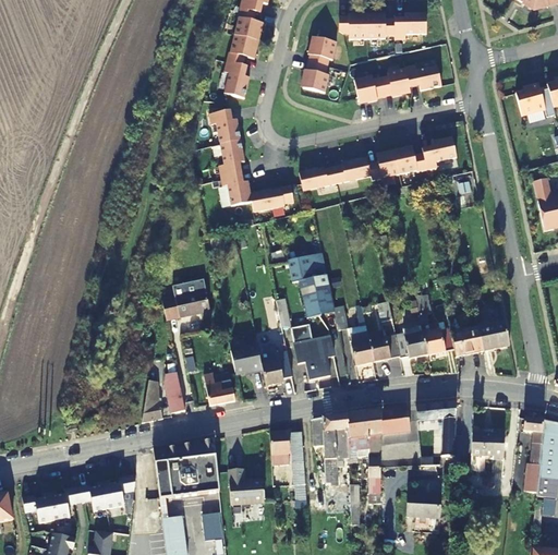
[(268,2),(268,0),(240,0),(238,15),(239,15),(230,50),(229,50),(223,70),(229,71),(225,92),(244,97),(250,75),(244,75),(241,73),(243,64),(245,55),(255,57),(257,48),(254,47),(256,38),(258,29),(262,31),(264,21),(254,19),(256,10),(258,0),(263,1),(268,2)]
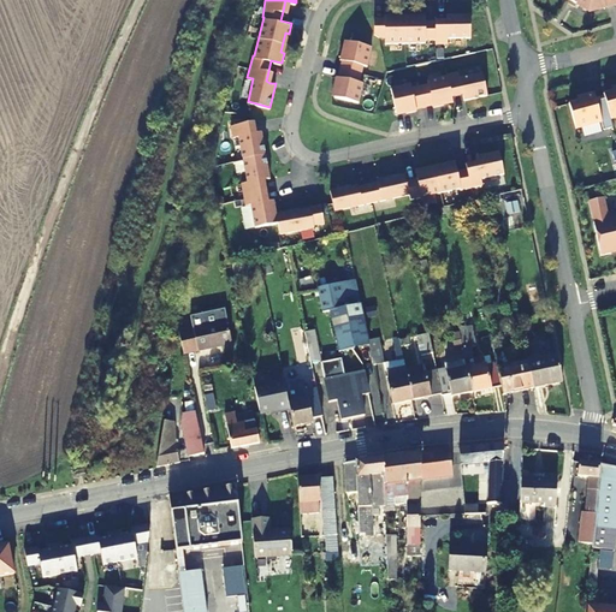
[(448,36),(471,36),(471,13),(446,13),(446,18),(446,23),(437,23),(437,18),(426,18),(426,13),(414,13),(415,16),(404,16),(395,16),(395,13),(385,13),(385,16),(374,16),(374,31),(379,35),(385,35),(385,41),(425,41),(425,37),(436,37),(436,42),(448,42),(448,36)]
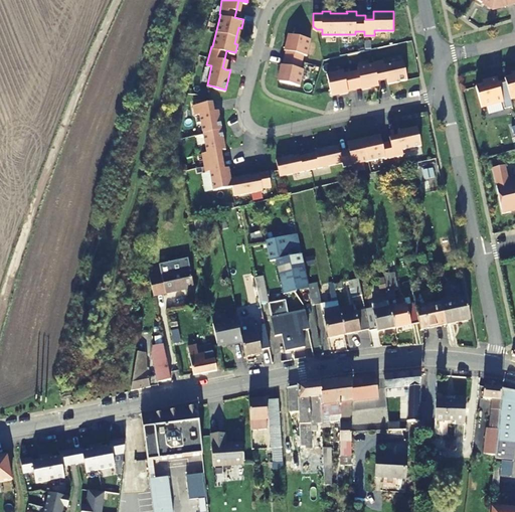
[(280,79),(300,84),(304,67),(301,66),(304,52),(307,53),(311,37),(290,32),(289,40),(287,40),(285,48),(286,48),(283,63),(281,62),(280,71),(282,71),(280,79)]
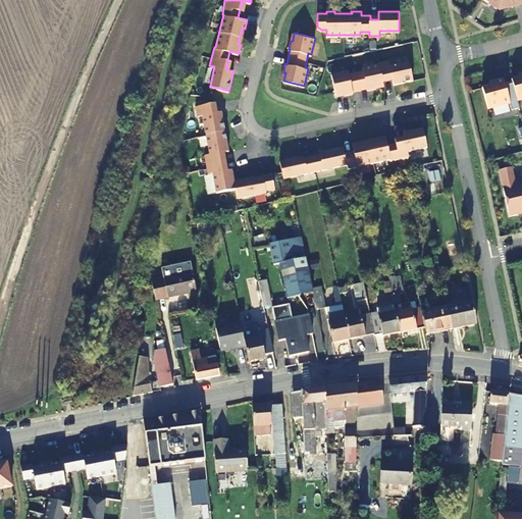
[(413,79),(409,59),(389,64),(388,58),(378,61),(379,62),(362,66),(363,69),(349,72),(348,69),(331,72),(335,94),(344,92),(345,94),(353,92),(353,91),(367,87),(367,89),(376,87),(375,85),(383,83),(383,81),(382,76),(392,74),(393,79),(394,83),(413,79)]
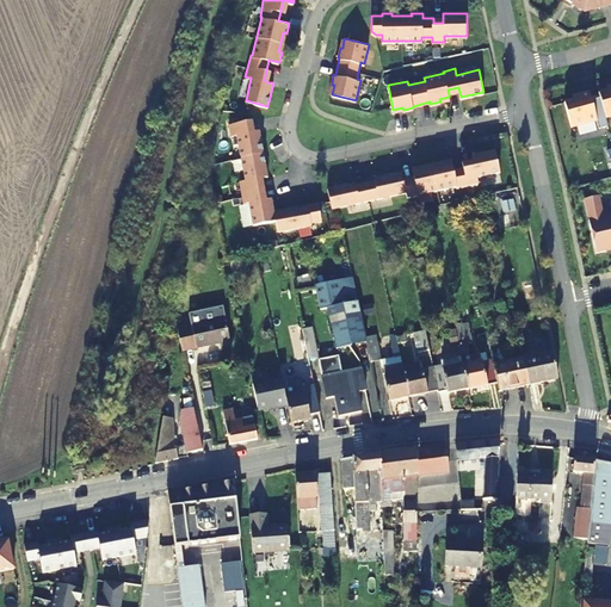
[(610,86),(599,91),(599,92),(606,116),(610,113),(610,86)]
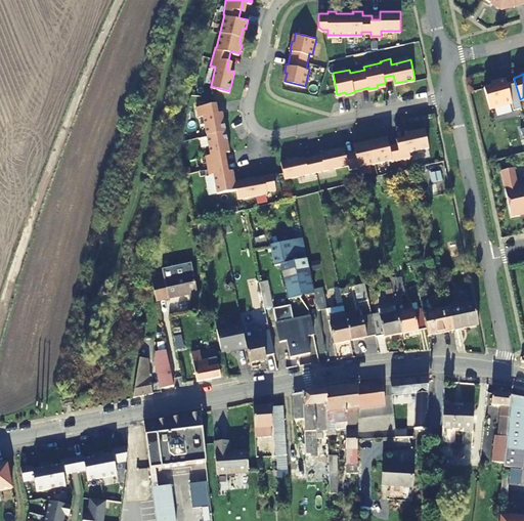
[(520,99),(514,79),(507,82),(506,77),(496,79),(497,82),(484,86),(490,106),(512,100),(514,107),(521,105),(520,99)]
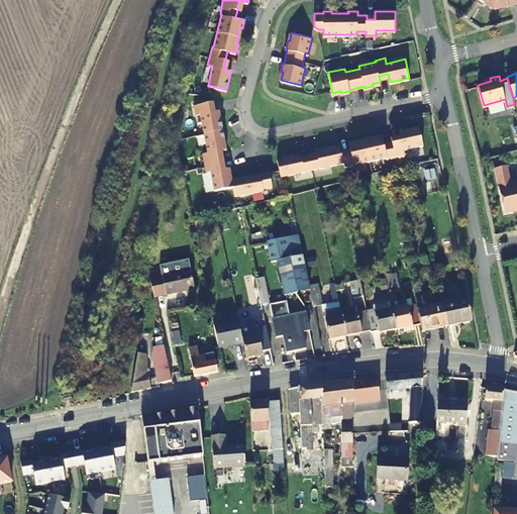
[(273,186),(270,170),(261,172),(261,171),(249,173),(249,174),(242,176),(232,178),(230,166),(225,167),(221,168),(220,159),(218,149),(222,149),(227,148),(219,109),(215,109),(211,110),(209,101),(194,104),(196,113),(201,112),(208,151),(203,151),(206,171),(211,170),(215,190),(233,186),(235,195),(264,190),(264,188),(273,186)]
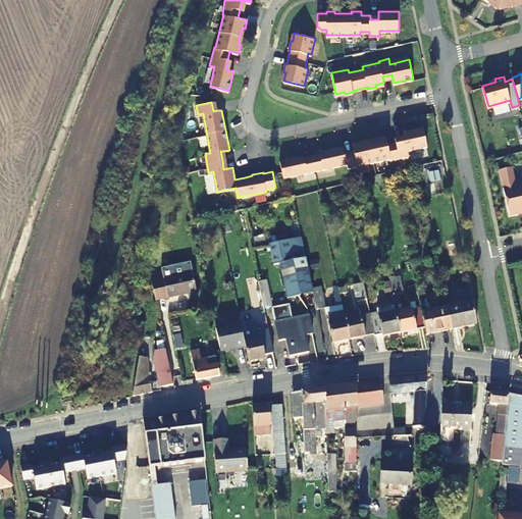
[(408,150),(427,146),(423,126),(404,132),(405,136),(405,140),(396,142),(387,144),(385,135),(376,137),(377,139),(369,141),(361,143),(361,141),(352,143),(353,150),(345,152),(344,146),(338,147),(330,148),(330,147),(319,149),(320,153),(304,156),(303,153),(292,155),(292,157),(284,158),(279,159),(283,177),(315,170),(347,163),(348,167),(389,158),(390,159),(409,155),(408,150)]
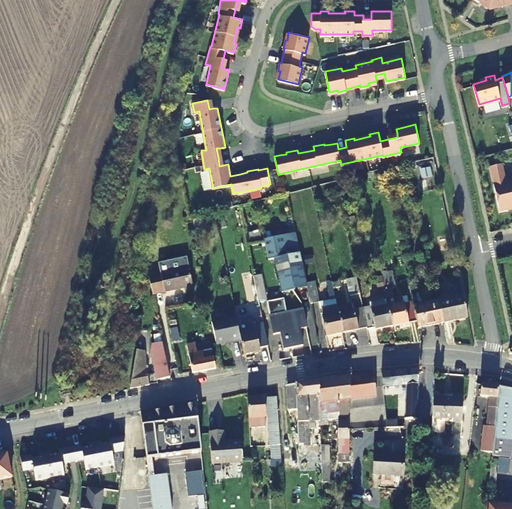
[(511,176),(505,178),(502,162),(489,165),(499,210),(508,209),(507,206),(511,204),(511,176)]
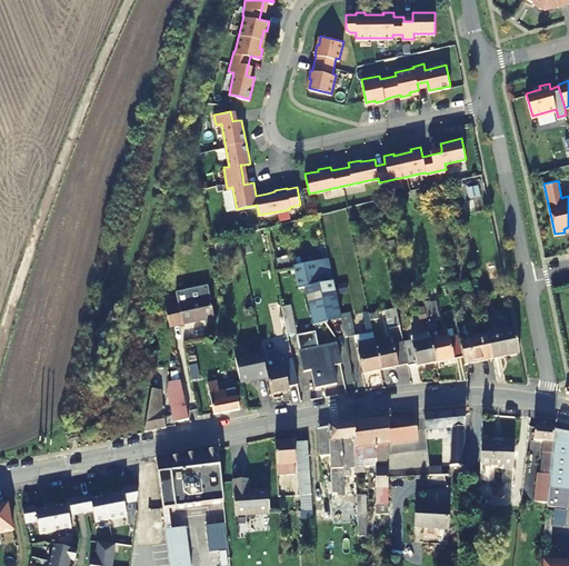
[(331,321),(341,319),(338,308),(327,259),(301,265),(306,287),(313,325),(326,323),(327,323),(325,316),(329,315),(331,321)]
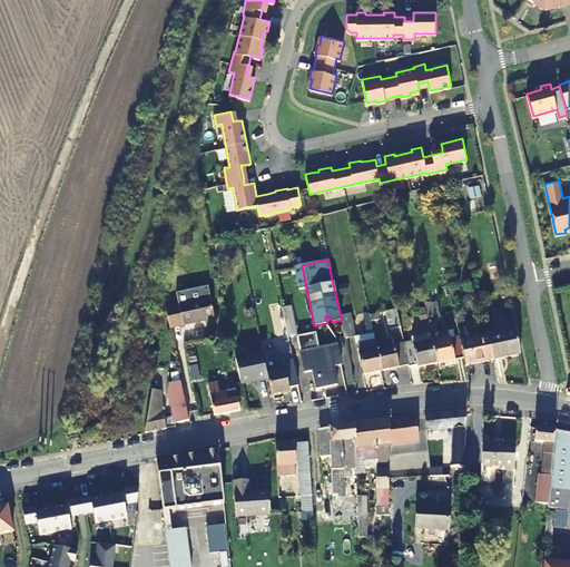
[(302,265),(294,267),(300,289),(306,287),(302,265)]
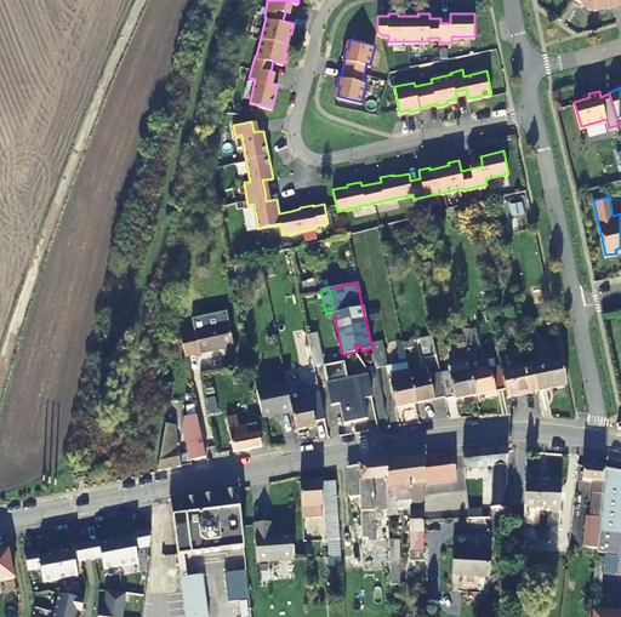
[(180,335),(184,356),(232,347),(226,314),(193,321),(194,332),(180,335)]
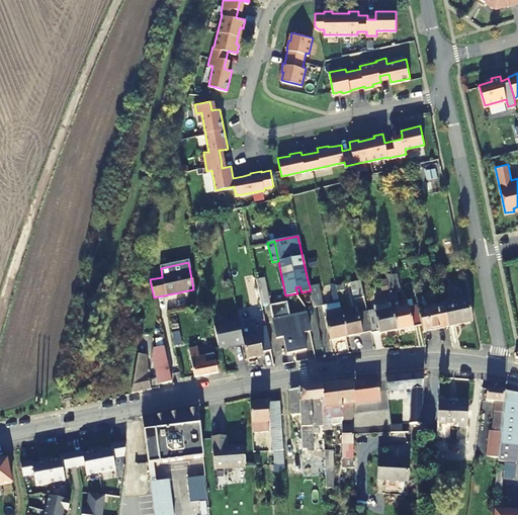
[(389,308),(394,330),(420,324),(416,307),(415,303),(409,304),(407,295),(400,297),(398,287),(402,286),(399,270),(382,273),(389,308)]
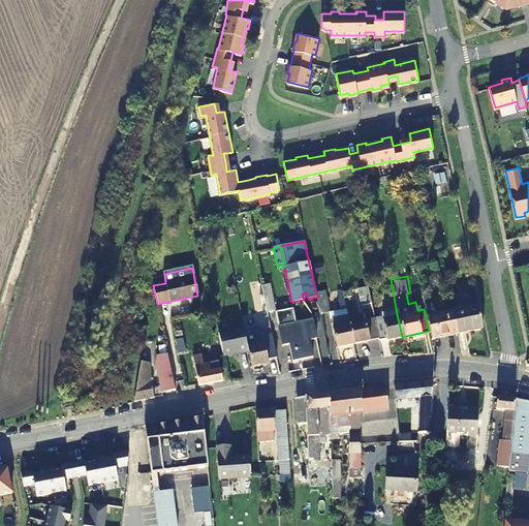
[(263,295),(272,294),(270,283),(261,285),(263,295)]
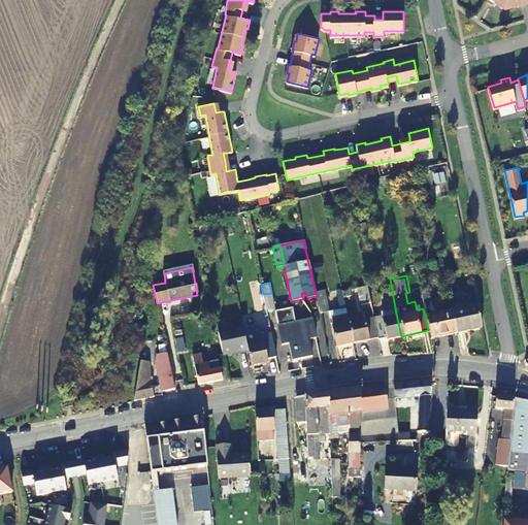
[(320,309),(331,307),(326,284),(314,286),(317,296),(320,309)]
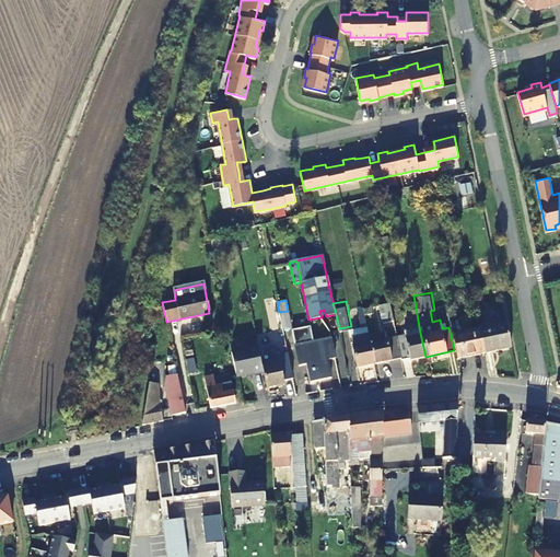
[(291,325),(288,311),(279,312),(281,320),(282,327),(291,325)]
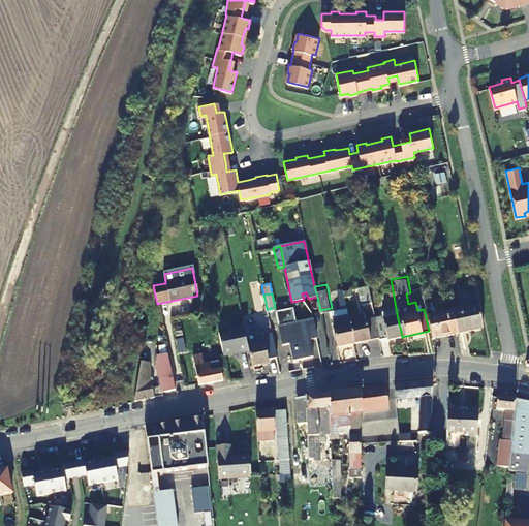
[(267,309),(266,302),(256,304),(261,327),(270,325),(267,309)]
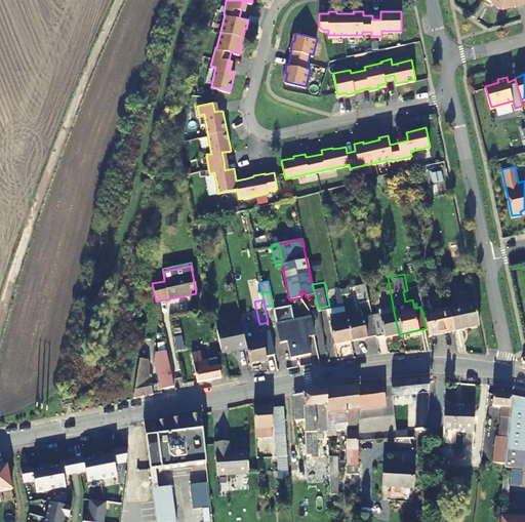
[(478,326),(473,299),(447,306),(452,331),(478,326)]
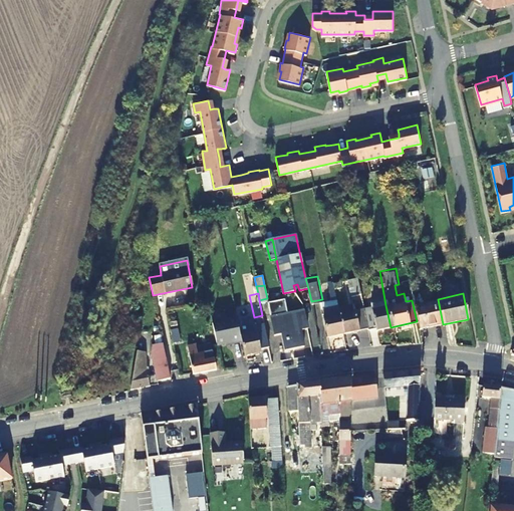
[(340,313),(336,296),(322,299),(329,335),(344,332),(340,313)]
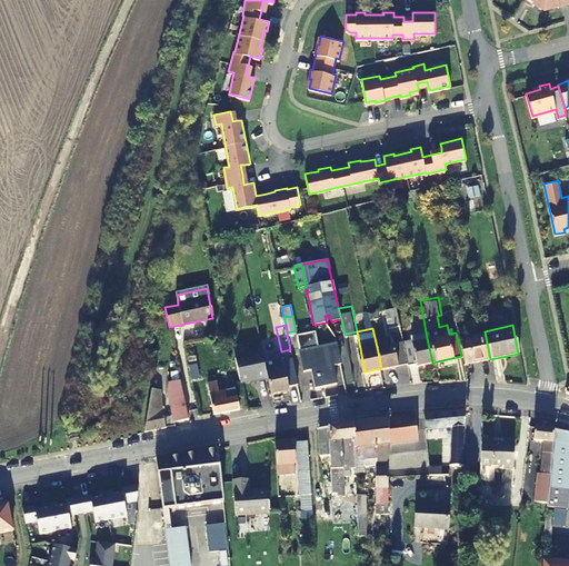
[(461,356),(463,366),(490,359),(485,331),(457,337),(461,356)]
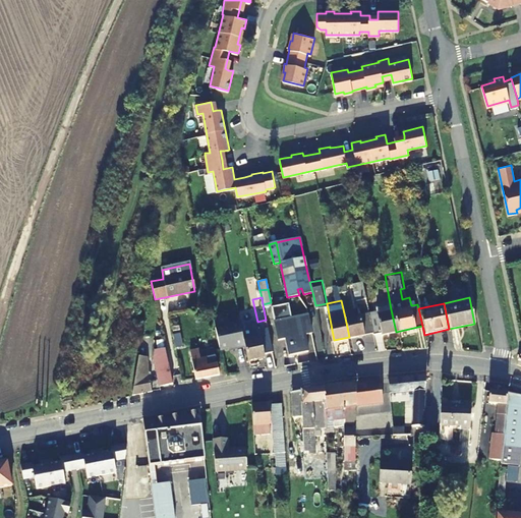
[(286,337),(289,353),(299,351),(291,315),(289,306),(273,310),(279,338),(286,337)]
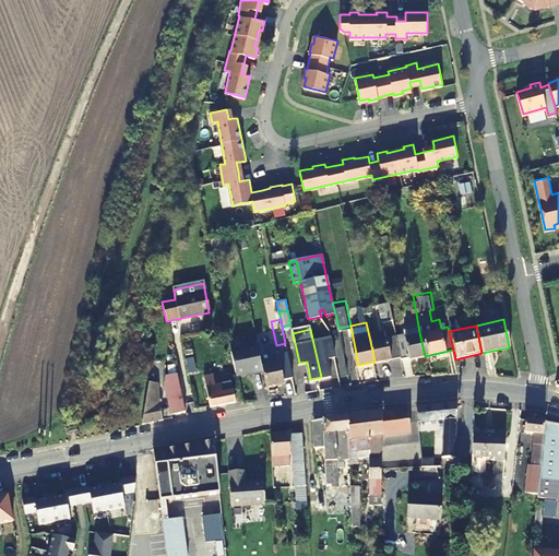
[(425,356),(419,332),(396,338),(400,356),(408,356),(409,359),(425,356)]
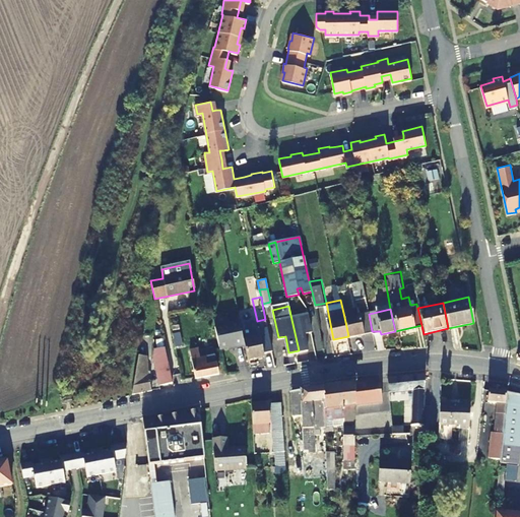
[(312,331),(307,311),(290,315),(299,350),(309,348),(306,332),(312,331)]
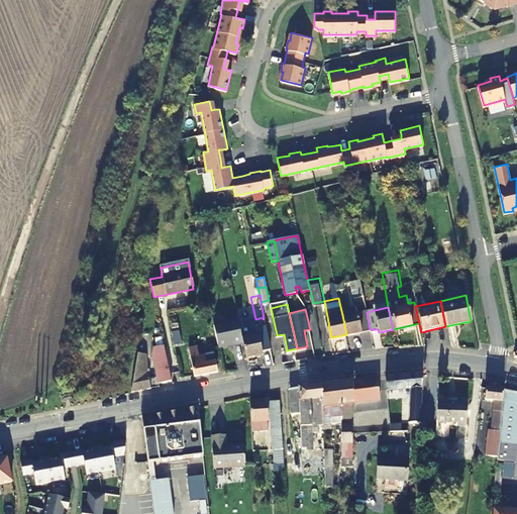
[(367,312),(366,310),(342,315),(346,334),(370,329),(367,312)]
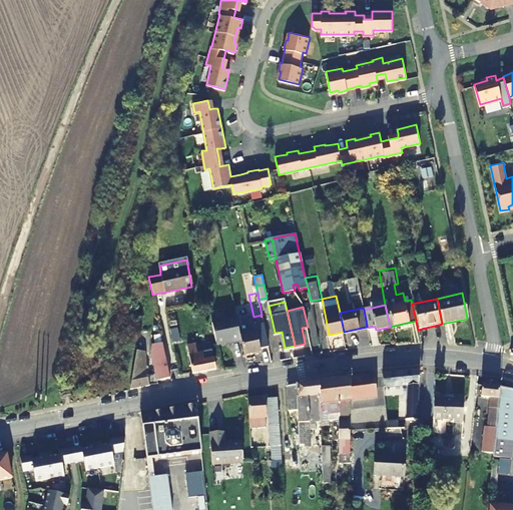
[(238,326),(236,317),(211,322),(216,345),(231,342),(231,343),(241,341),(238,326)]
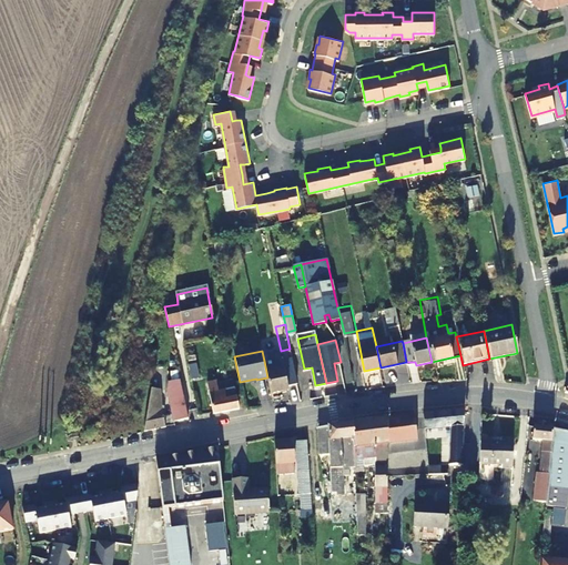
[(186,356),(192,379),(200,377),(194,354),(186,356)]
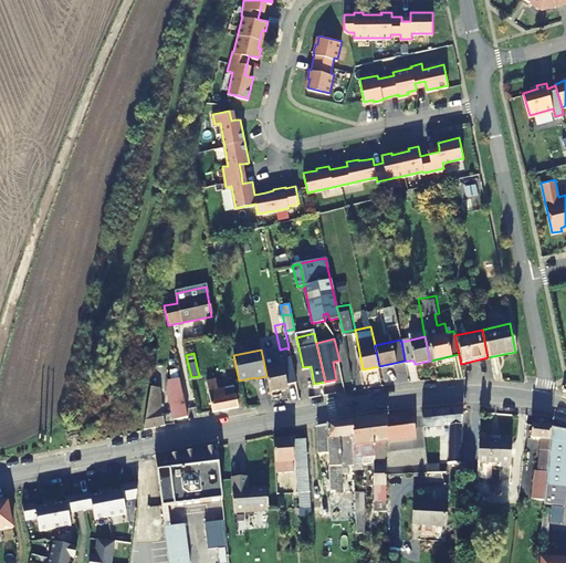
[(295,379),(293,363),(283,365),(281,355),(263,360),(266,376),(270,392),(287,387),(286,382),(295,379)]
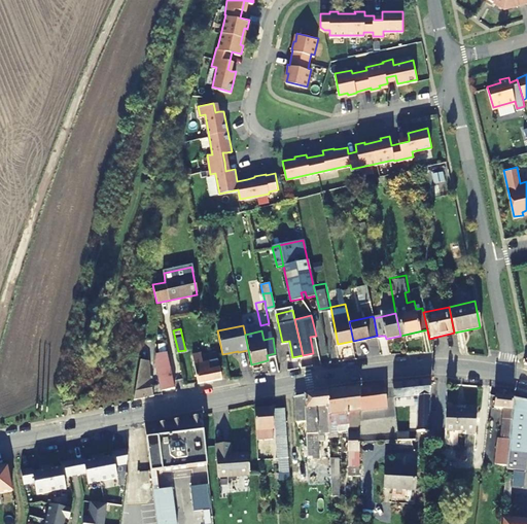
[(144,342),(141,357),(150,358),(155,360),(159,343),(144,342)]
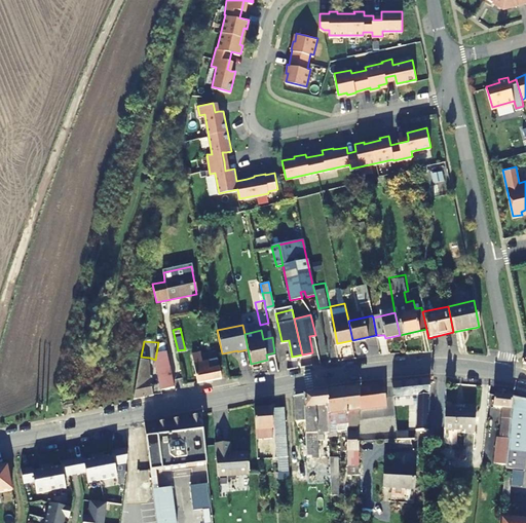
[(158,342),(155,360),(157,363),(161,364),(163,375),(155,378),(158,391),(175,388),(165,343),(158,342)]
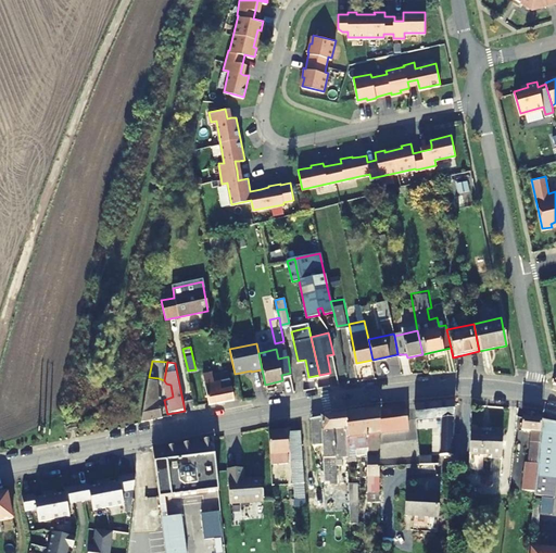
[(213,373),(205,375),(211,403),(236,398),(234,386),(224,388),(222,381),(215,382),(213,373)]
